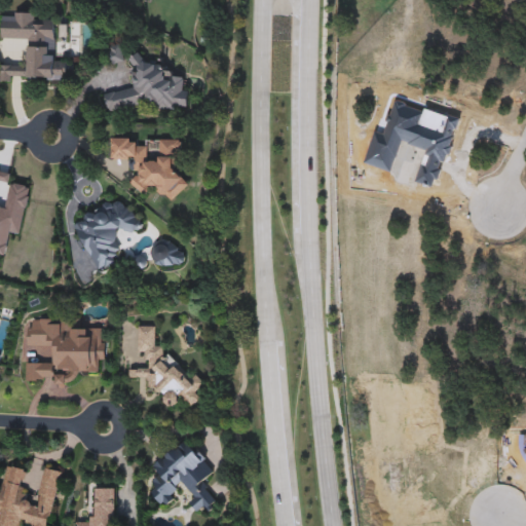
[(66,82),(1,79),(1,66),(28,67),(29,40),(2,40),(3,13),(36,15),(35,21),(57,22),(55,62),(66,62),(66,82)]
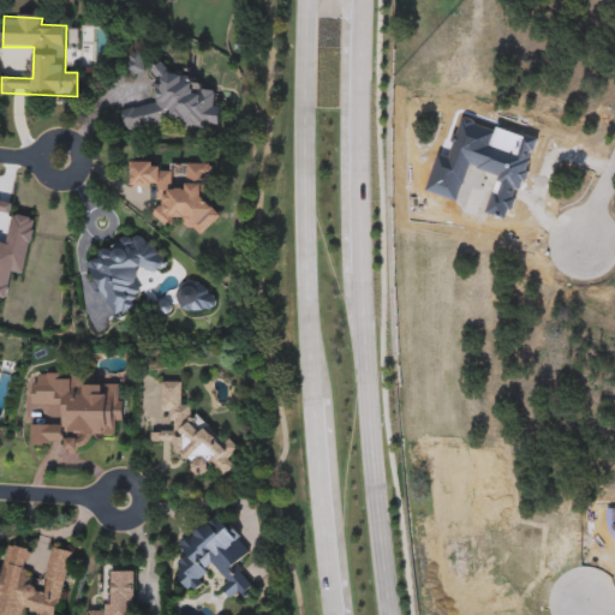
[(130,76),(129,55),(143,54),(144,75),(130,76)]
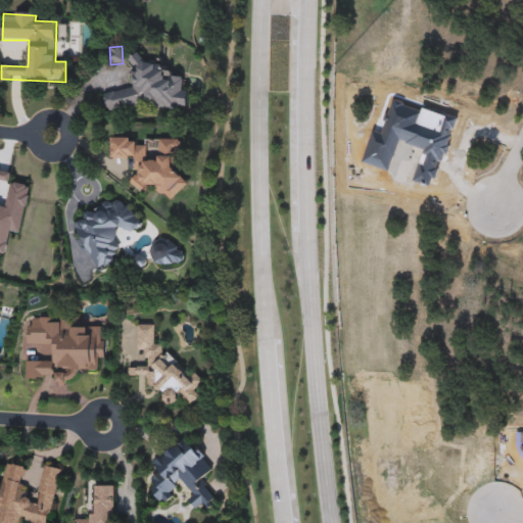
[(136,87),(129,58),(141,55),(143,63),(153,60),(156,69),(164,67),(168,80),(181,76),(188,105),(155,113),(153,102),(107,113),(102,95),(136,87)]
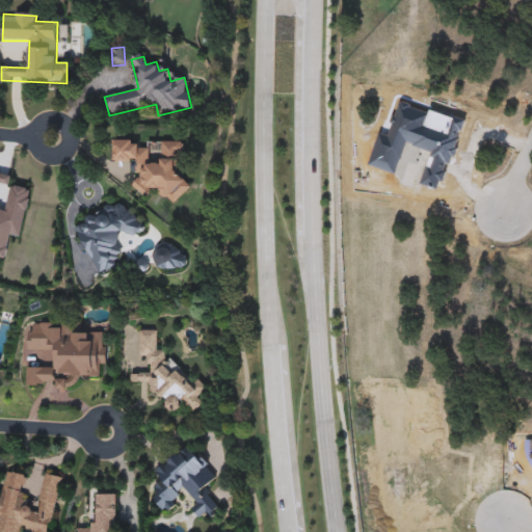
[(365,166),(388,174),(398,143),(424,153),(413,188),(436,196),(462,121),(398,99),(386,135),(375,136),(365,166)]
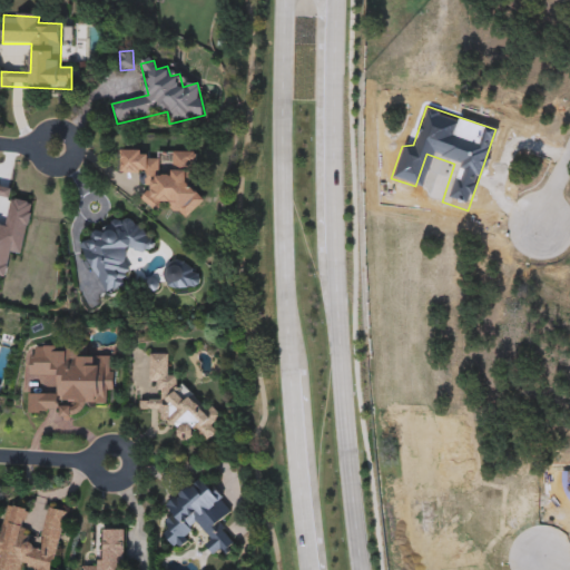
[(197,154),(193,212),(141,208),(144,175),(120,174),(121,149),(153,151),(154,150),(197,154)]
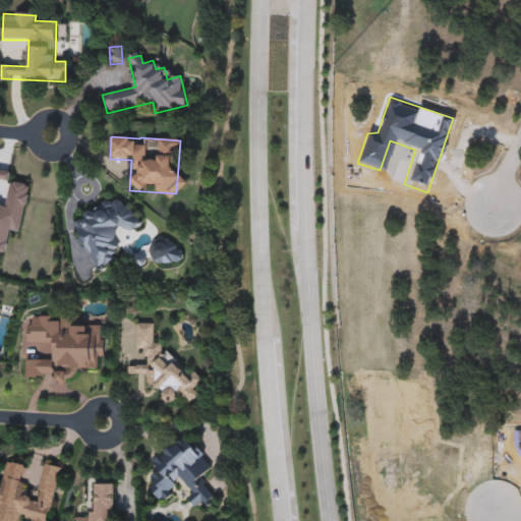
[(0,250),(0,205),(6,207),(11,182),(30,185),(20,232),(11,230),(6,252),(0,250)]
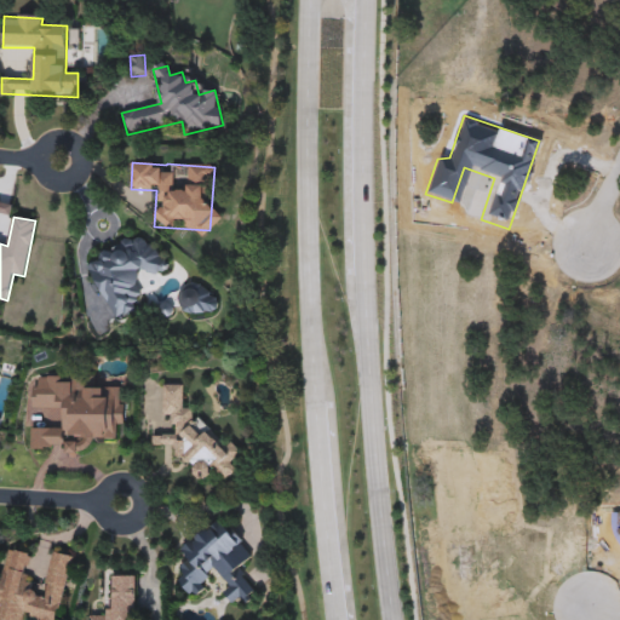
[(145,309),(113,322),(86,260),(148,234),(162,270),(135,282),(145,309)]
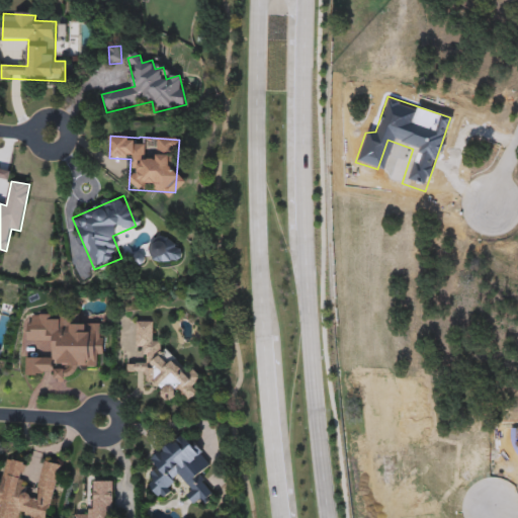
[(150,241),(180,241),(180,261),(150,262),(150,241)]
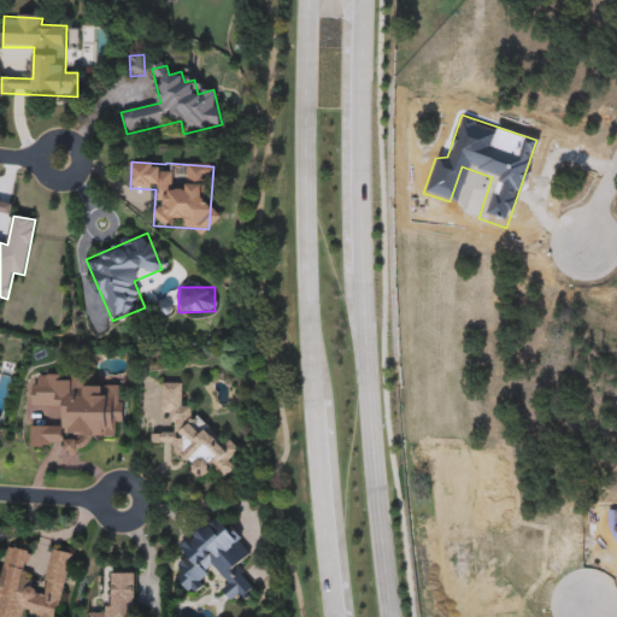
[(122,385),(121,438),(90,438),(90,450),(30,447),(30,425),(62,425),(62,407),(31,406),(33,382),(122,385)]
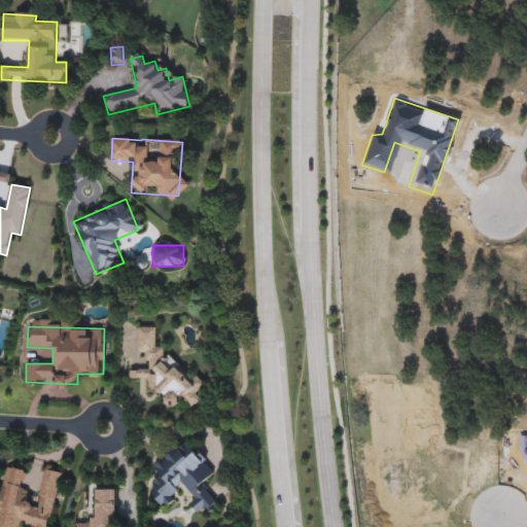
[(205,384),(199,391),(200,400),(196,407),(190,407),(181,399),(173,410),(164,402),(164,396),(149,386),(149,379),(130,380),(130,371),(147,370),(147,359),(138,353),(138,328),(155,327),(155,349),(165,348),(166,355),(192,376),(194,376),(205,384)]
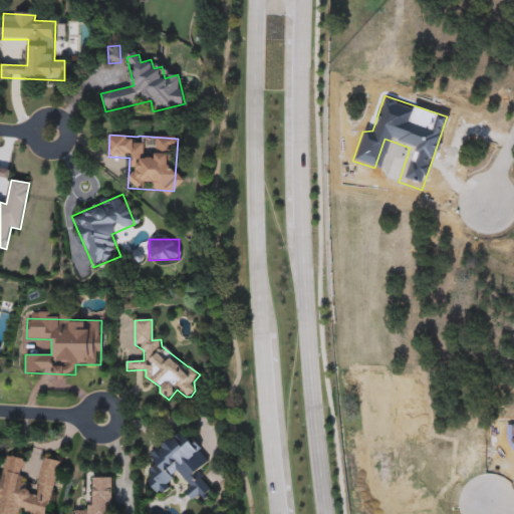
[(209,463),(198,472),(214,492),(203,500),(199,495),(191,502),(182,490),(188,485),(180,475),(157,493),(144,478),(158,467),(150,456),(182,429),(209,463)]
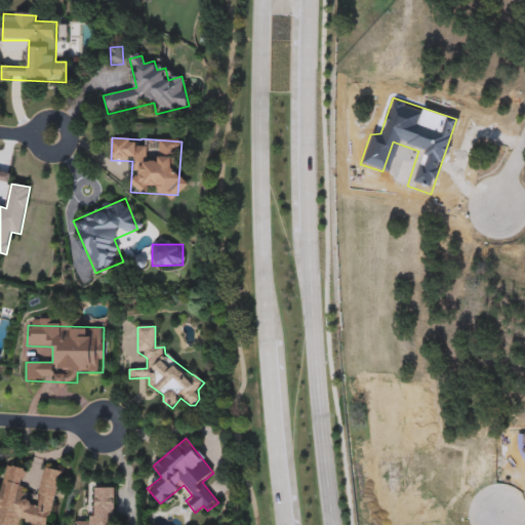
[(17,524),(0,524),(0,487),(5,466),(26,471),(21,493),(37,497),(44,468),(61,472),(47,524),(31,524),(18,522),(17,524)]
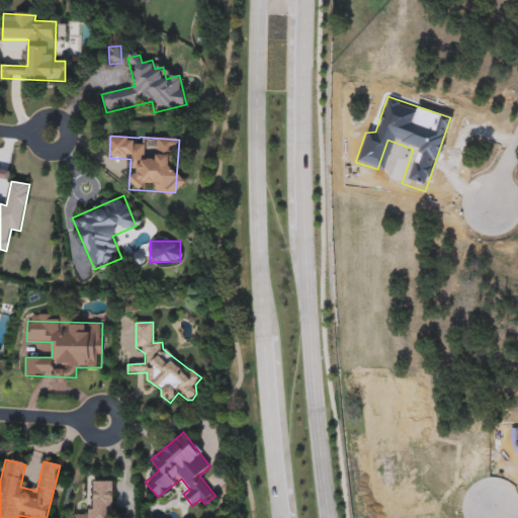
[(113,517),(69,517),(69,516),(93,516),(93,481),(114,481),(113,517)]
